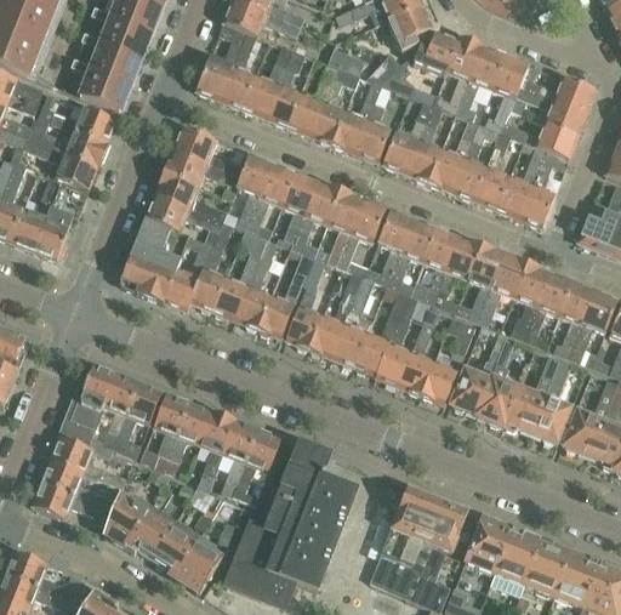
[(0,0),(0,66),(34,80),(35,78),(27,74),(34,57),(41,60),(49,44),(41,40),(47,23),(55,27),(62,10),(53,6),(56,0),(117,0),(112,15),(93,7),(90,16),(108,23),(101,40),(84,33),(80,41),(97,49),(91,66),(73,58),(70,67),(87,74),(79,97),(119,113),(163,0),(0,0)]
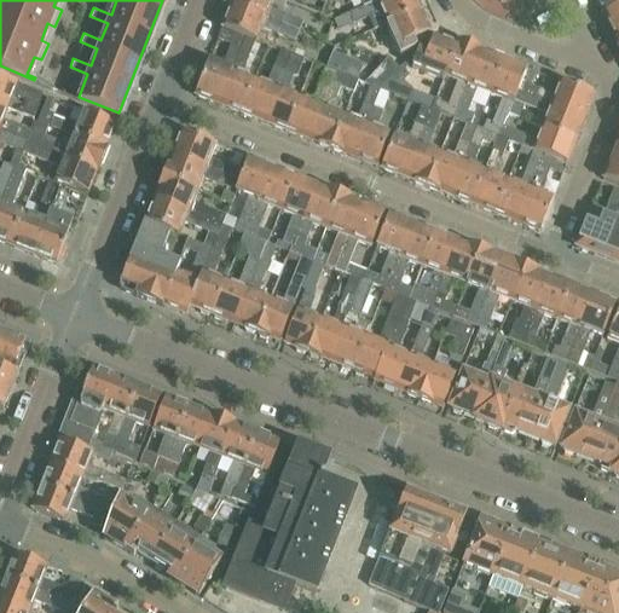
[(230,0),(230,1),(299,28),(302,18),(268,5),(270,0),(230,0)]
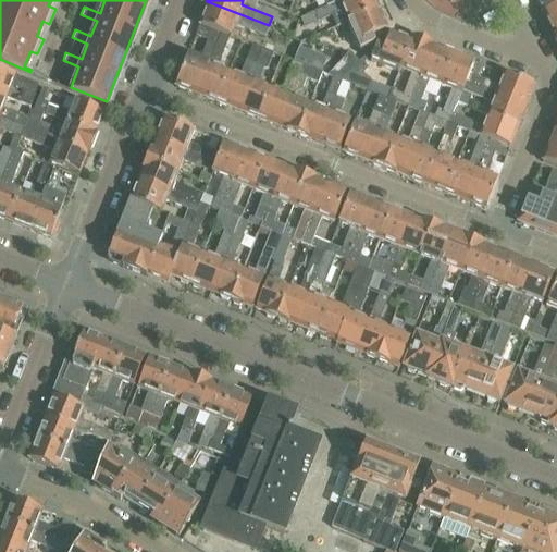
[(333,0),(326,3),(325,2),(298,14),(301,24),(331,12),(336,23),(346,19),(378,5),(375,0),(333,0)]
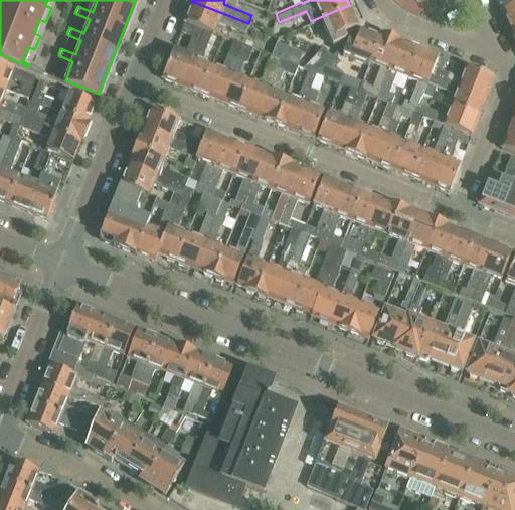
[(497,0),(502,11),(514,4),(514,0),(497,0)]
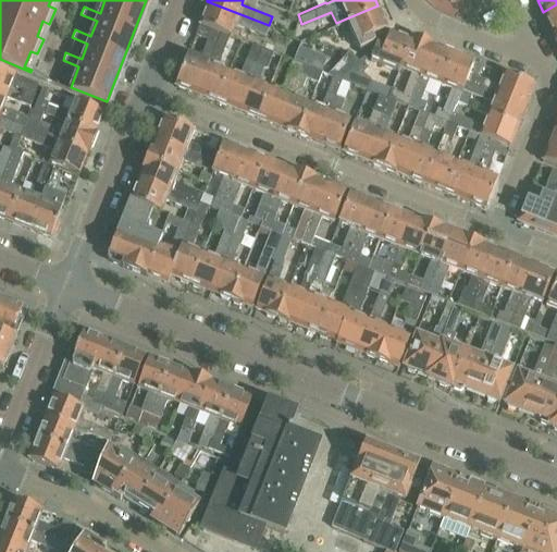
[(269,25),(207,1),(199,22),(220,31),(229,34),(230,34),(234,23),(265,34),(269,25)]
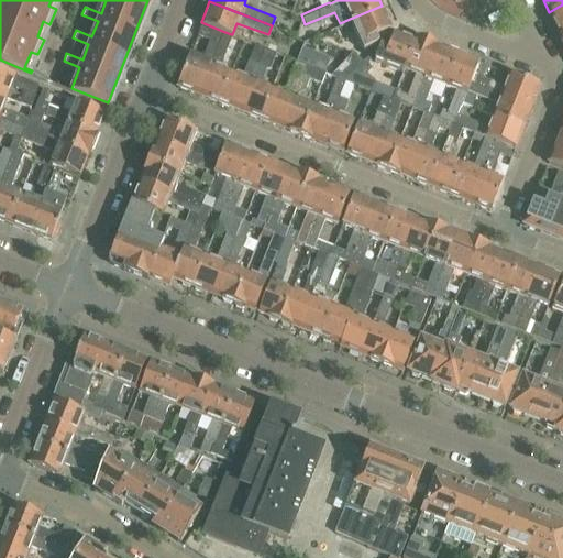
[(562,4),(549,12),(559,32),(562,30),(562,4)]
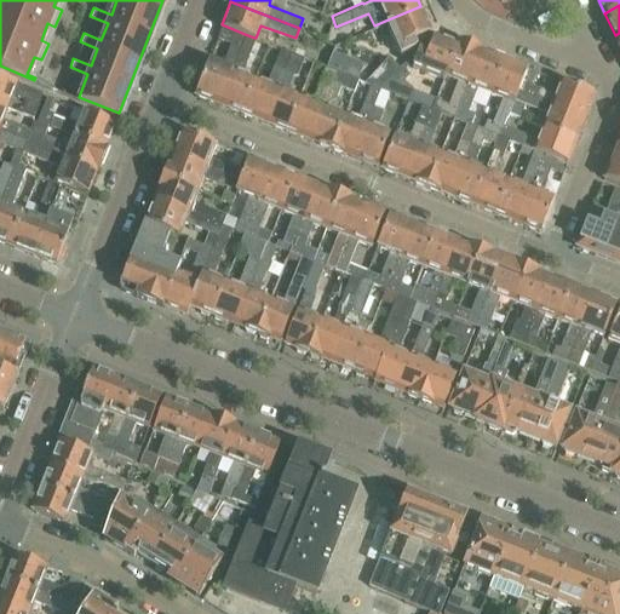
[(431,29),(420,6),(385,21),(399,53),(411,47),(425,35),(422,33),(431,29)]
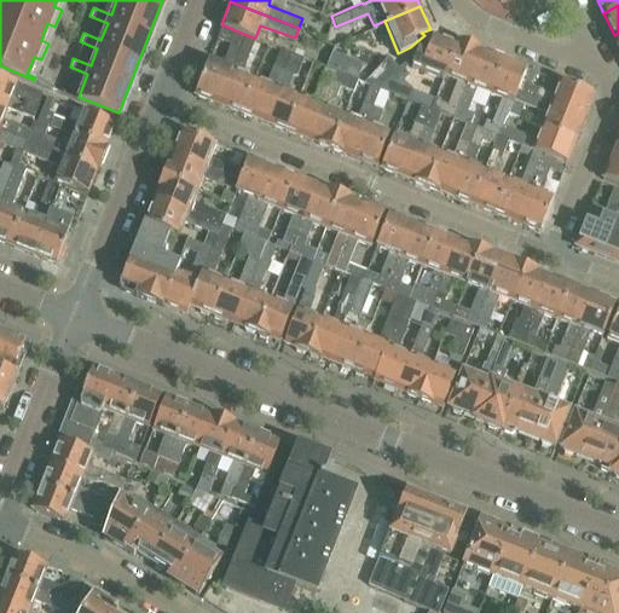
[(214,59),(208,57),(195,91),(218,100),(244,34),(221,24),(217,35),(224,38),(214,59)]
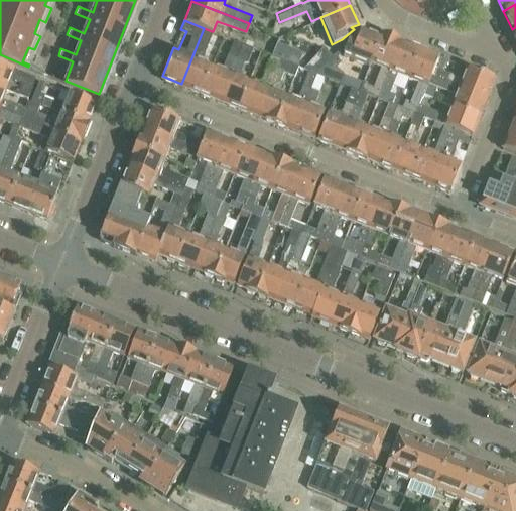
[(380,34),(361,26),(356,41),(350,39),(347,42),(343,53),(368,64),(369,60),(380,34)]
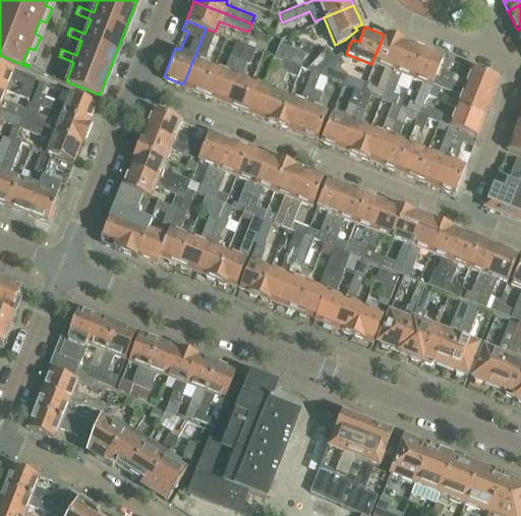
[(206,29),(183,84),(203,92),(214,63),(204,58),(214,32),(206,29)]
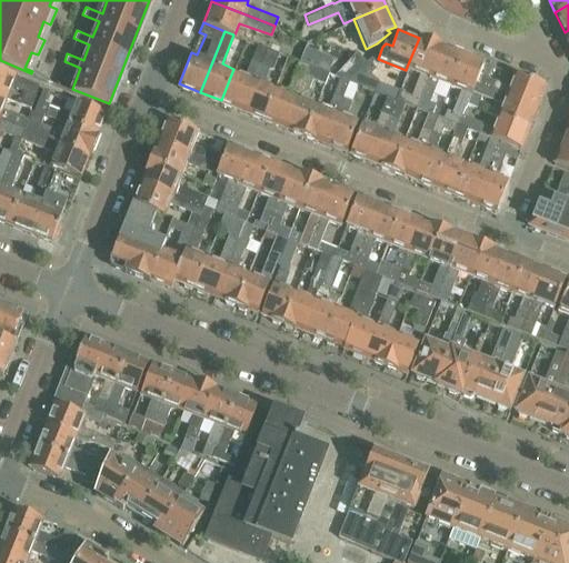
[(410,93),(405,92),(399,90),(396,99),(405,102),(417,107),(442,42),(420,33),(419,38),(407,67),(419,71),(410,93)]
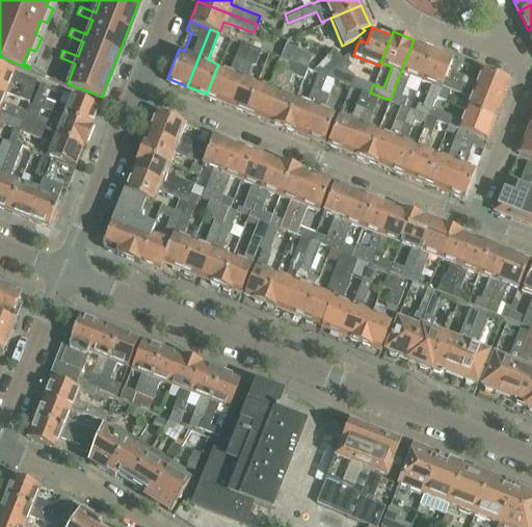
[(414,40),(390,100),(397,103),(408,74),(420,79),(432,48),(414,40)]
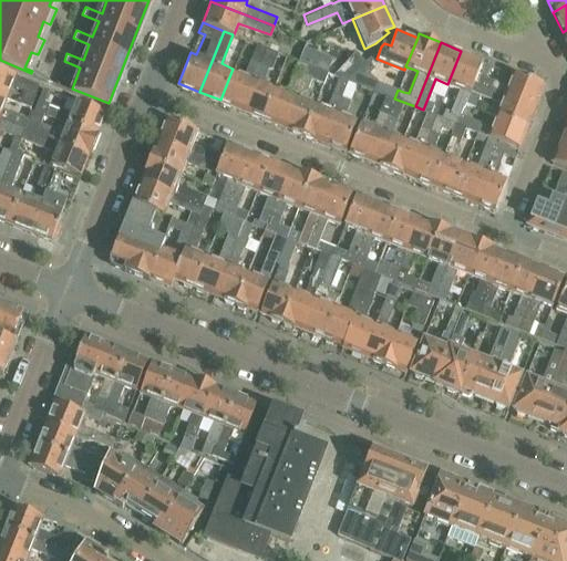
[(245,73),(233,69),(220,100),(240,108),(265,47),(256,43),(245,73)]
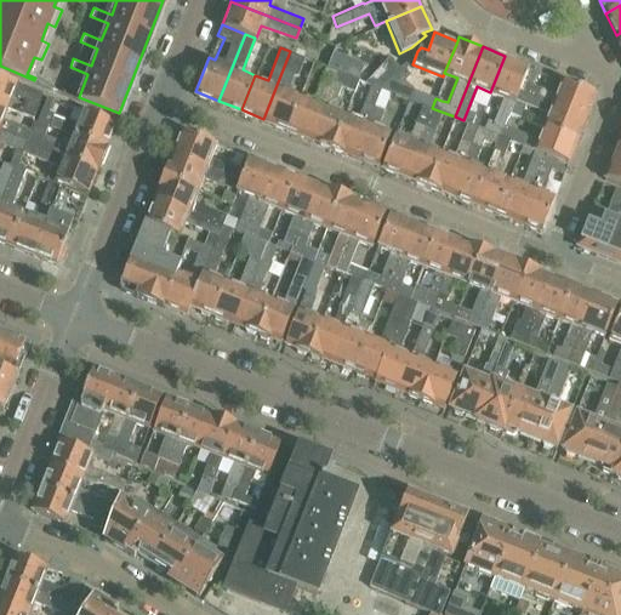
[(331,50),(325,64),(340,70),(341,66),(337,55),(331,50)]
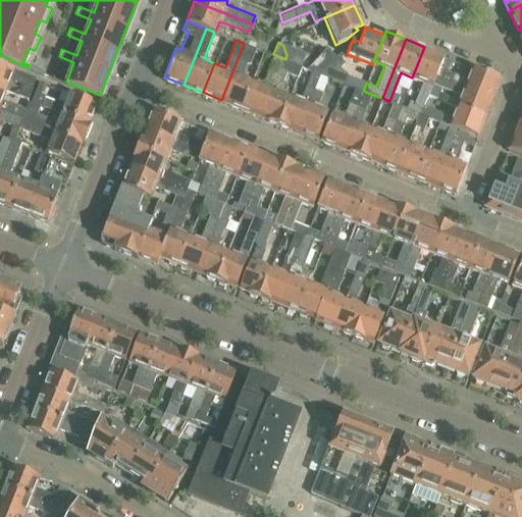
[(256,48),(244,43),(221,100),(241,107),(252,78),(242,73),(247,60),(250,62),(256,48)]
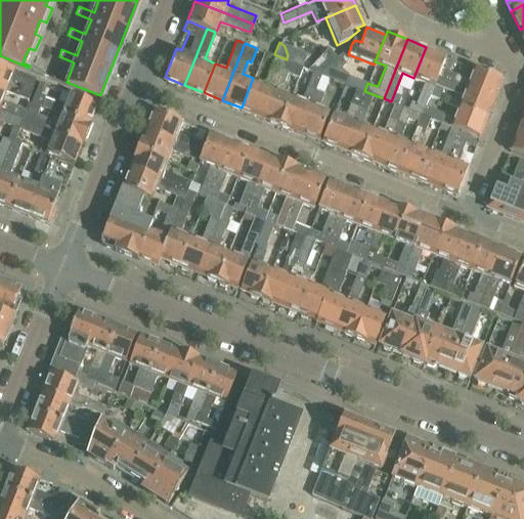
[(319,73),(338,54),(329,45),(307,68),(313,71),(319,73)]
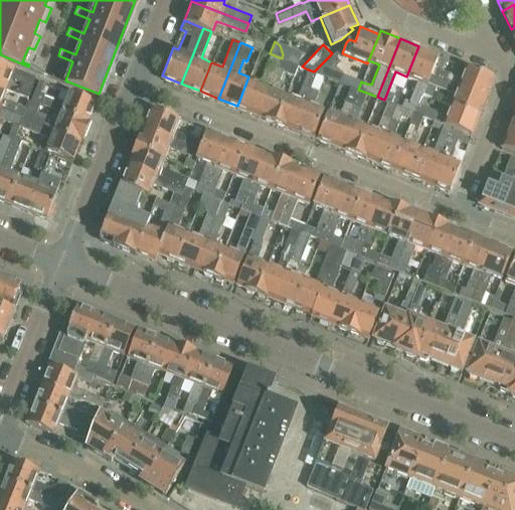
[(416,80),(409,99),(403,97),(399,106),(414,112),(418,102),(417,102),(420,96),(421,96),(422,93),(430,72),(438,53),(418,46),(406,76),(416,80)]
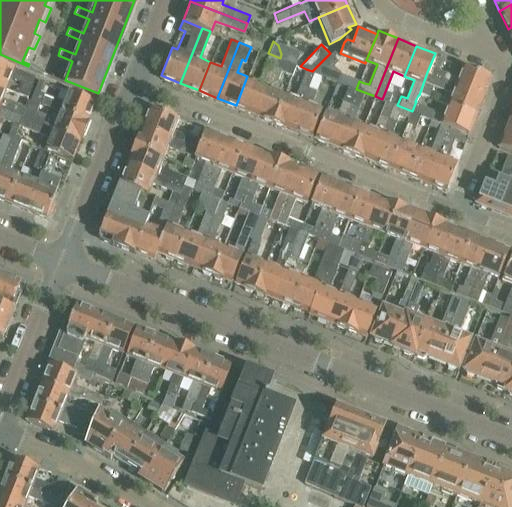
[(312,71),(314,72),(322,75),(347,85),(349,86),(352,76),(341,72),(333,64),(338,59),(332,52),(330,54),(330,53),(312,71)]
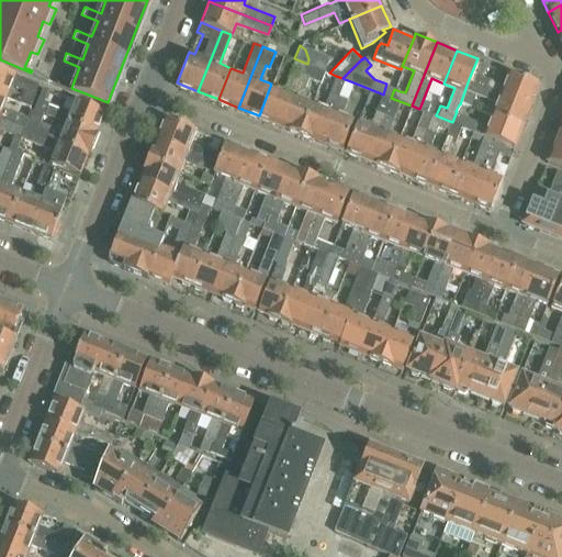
[(478,58),(469,79),(530,104),(539,82),(507,70),(503,84),(481,76),(486,63),(478,58)]
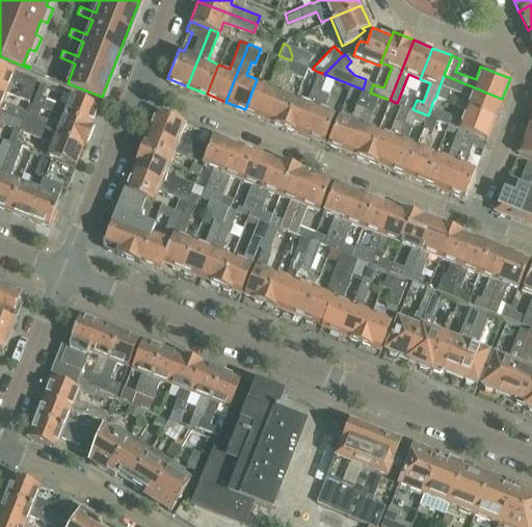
[(288,59),(284,69),(265,116),(272,120),(272,121),(284,125),(296,95),(285,90),(292,73),(303,77),(307,68),(288,59)]
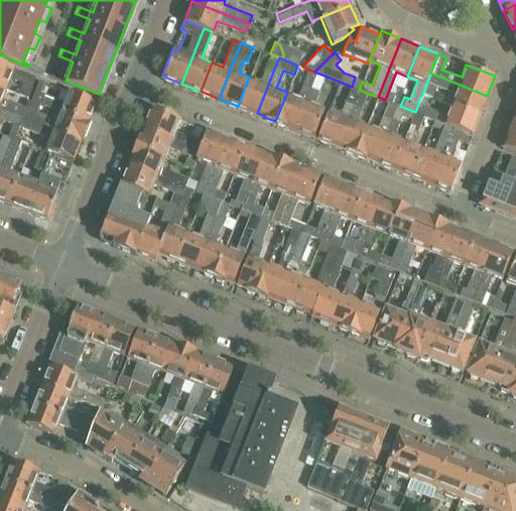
[(35,76),(0,60),(0,84),(6,87),(10,77),(21,81),(17,91),(27,95),(35,76)]
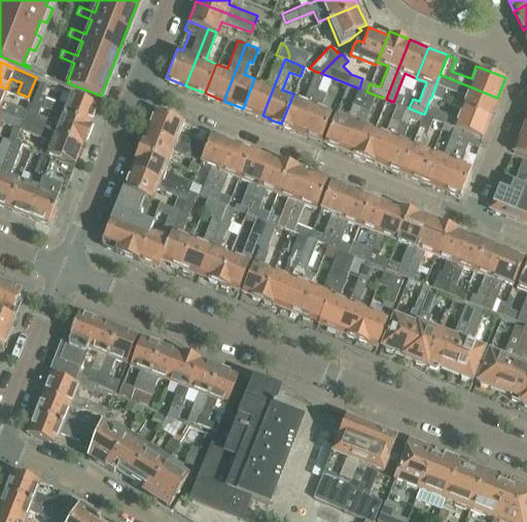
[(254,78),(243,108),(262,115),(281,68),(273,65),(266,83),(254,78)]
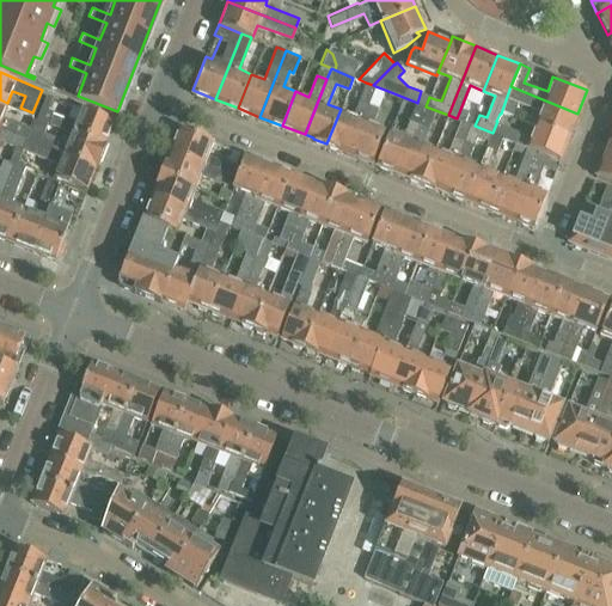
[(353,114),(341,109),(326,144),(340,150),(341,148),(349,152),(375,86),(373,85),(366,83),(353,114)]
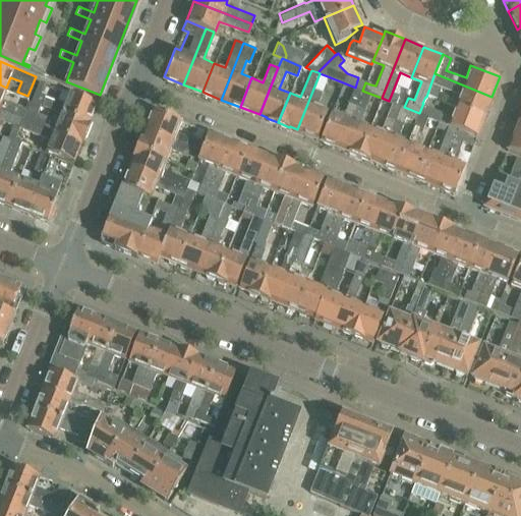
[(320,73),(297,129),(316,137),(328,108),(316,104),(328,76),(320,73)]
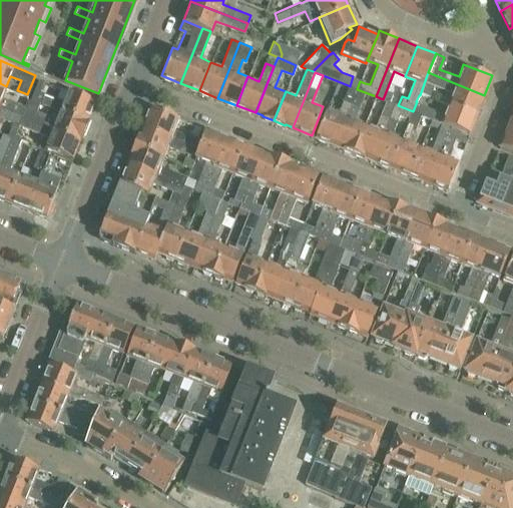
[(484,95),(428,72),(421,92),(430,95),(435,85),(451,92),(447,102),(477,113),(484,95)]
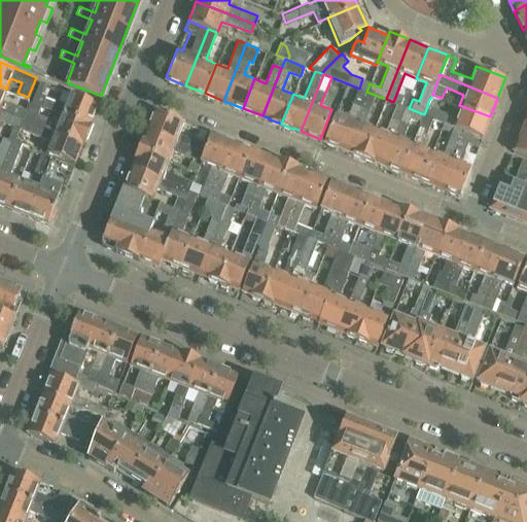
[(40,80),(32,99),(48,106),(91,123),(92,123),(91,122),(98,103),(70,92),(66,102),(41,93),(45,81),(40,80)]
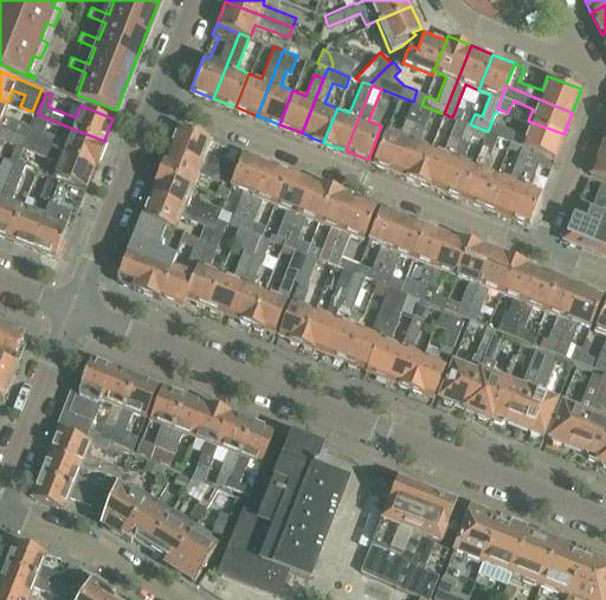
[(7,102),(0,98),(0,124),(26,134),(33,117),(25,114),(21,120),(2,114),(7,102)]
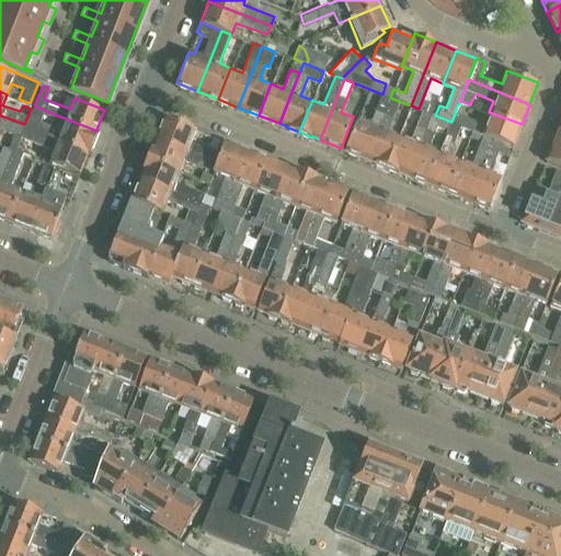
[(357,118),(345,149),(366,158),(390,98),(382,94),(380,93),(369,123),(357,118)]
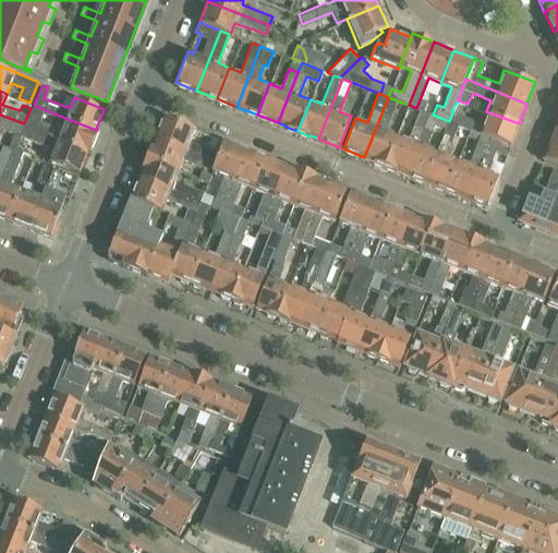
[(388,97),(364,157),(372,160),(385,166),(397,134),(386,130),(397,100),(388,97)]
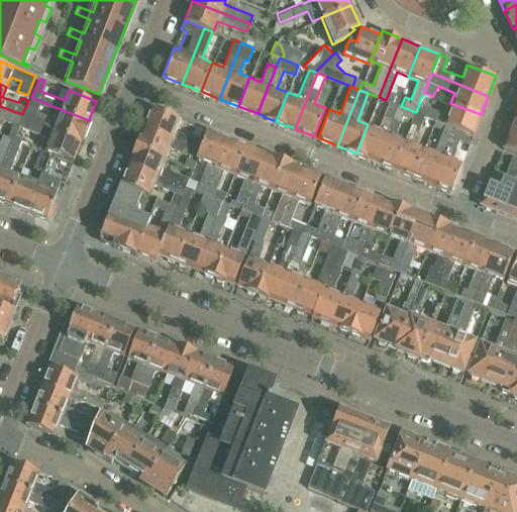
[(29,97),(28,100),(22,114),(53,127),(82,139),(89,120),(47,104),(31,97),(29,97)]
